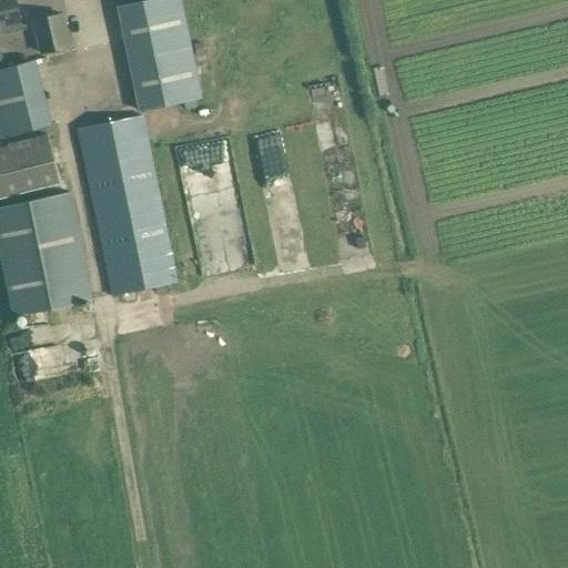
[(0,0),(0,33),(22,29),(16,0),(0,0)]
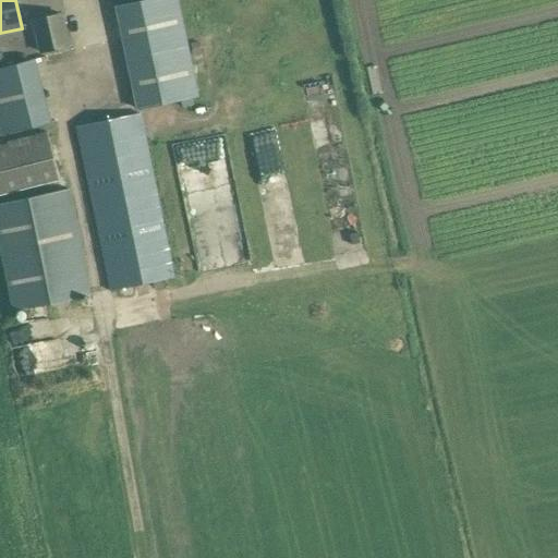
[(146,0),(118,7),(122,27),(140,110),(199,97),(178,0),(146,0)]
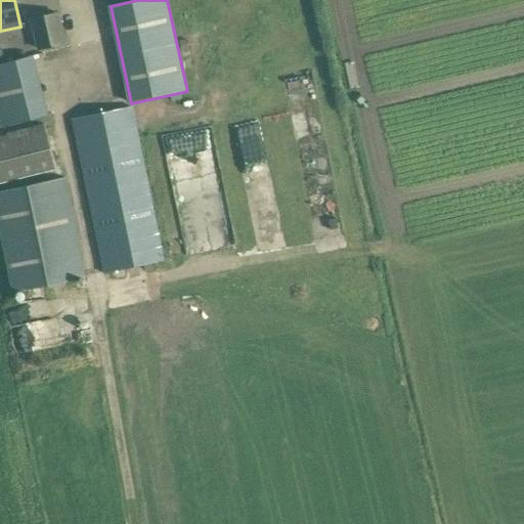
[(35,33),(39,50),(68,43),(60,10),(30,17),(33,34),(35,33)]
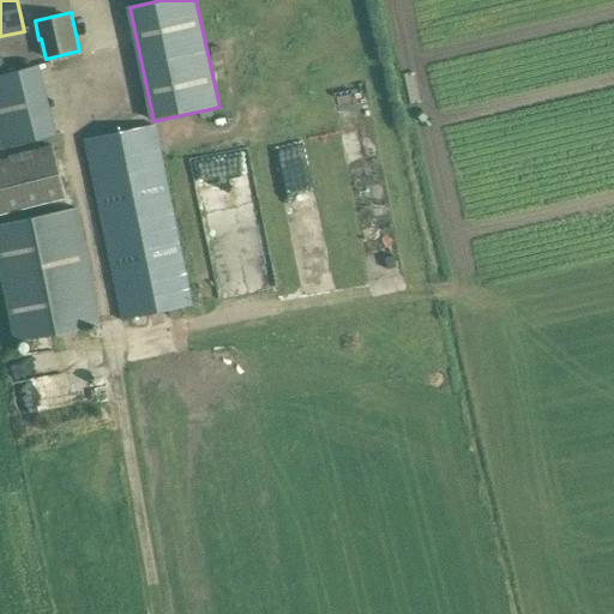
[(220,46),(210,48),(212,60),(222,58),(220,46)]
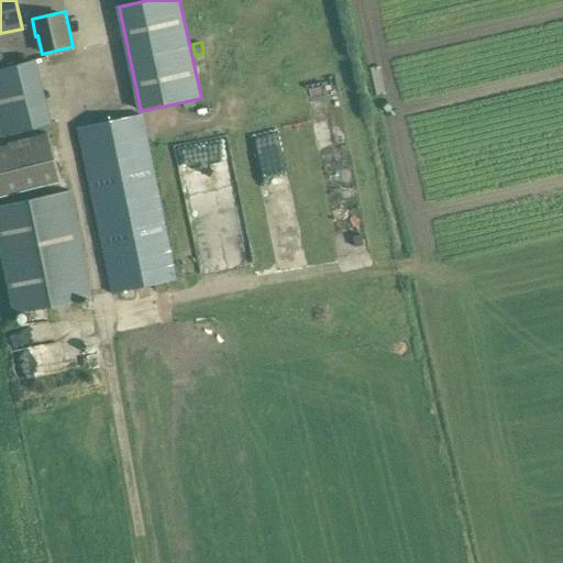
[(0,130),(1,136),(51,124),(35,59),(0,67),(0,130)]
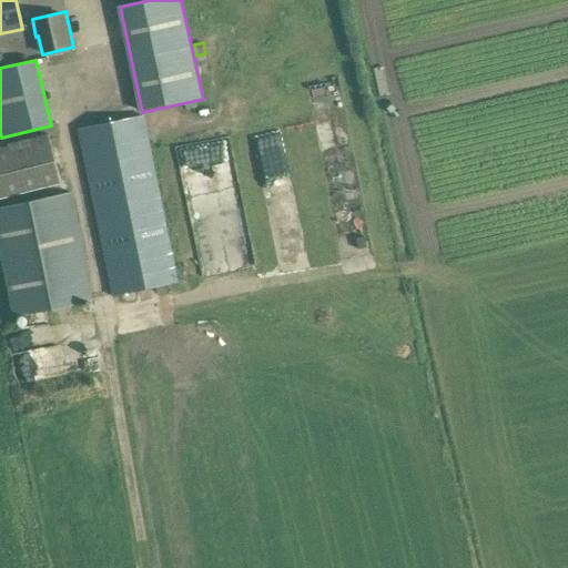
[(80,130),(113,296),(178,284),(144,117),(80,130)]
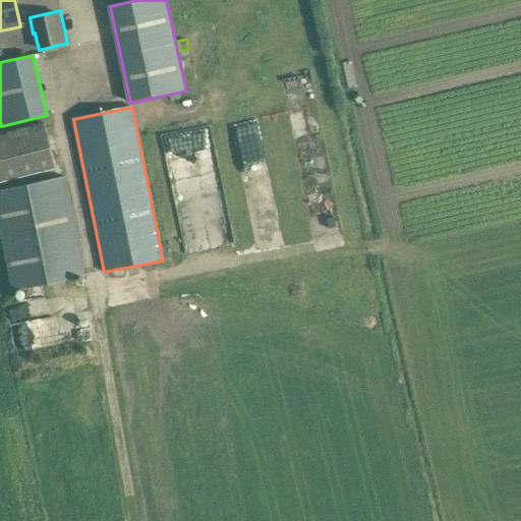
[(0,182),(56,169),(45,125),(8,133),(8,135),(0,137),(0,182)]
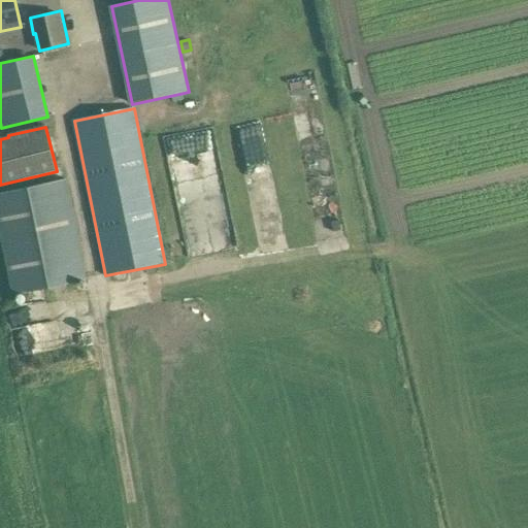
[(88,278),(66,178),(0,192),(0,236),(12,294),(88,278)]
